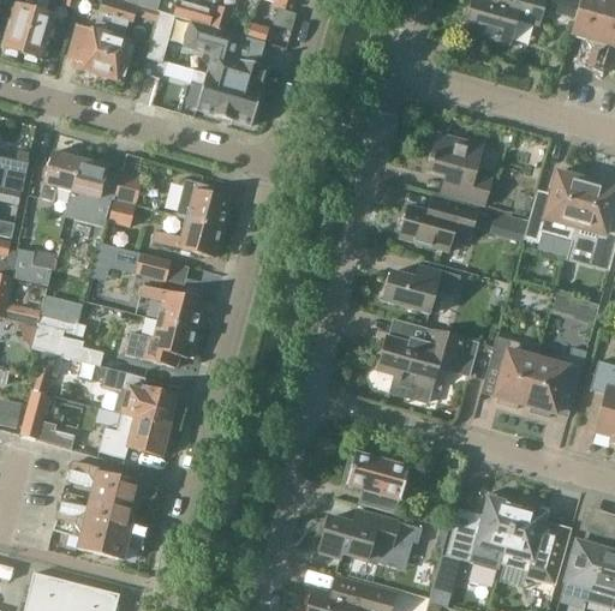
[(3,47),(23,53),(37,0),(27,0),(27,1),(30,3),(29,9),(15,4),(3,47)]
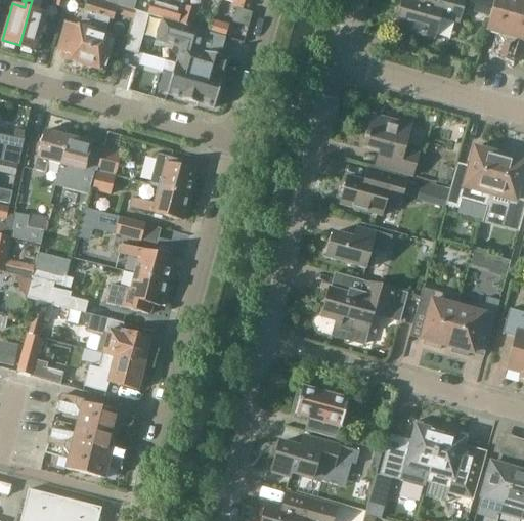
[(32,0),(19,45),(36,50),(47,13),(39,11),(41,0),(32,0)]
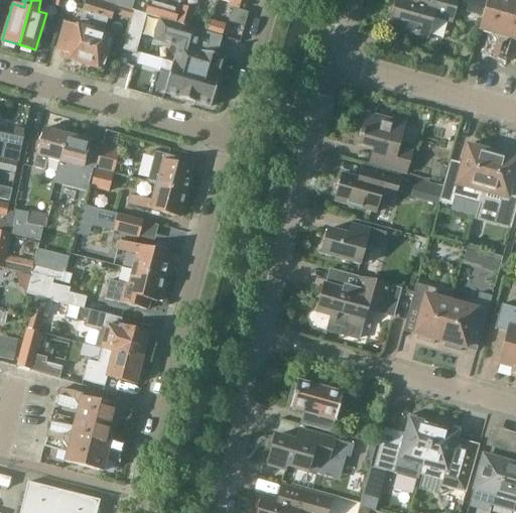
[(50,0),(49,4),(63,8),(65,0),(50,0)]
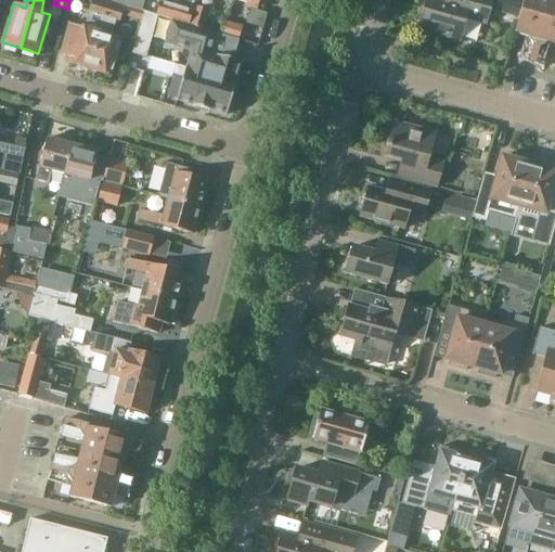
[(71,63),(89,68),(108,0),(91,0),(89,10),(85,27),(69,23),(61,53),(72,56),(71,63)]
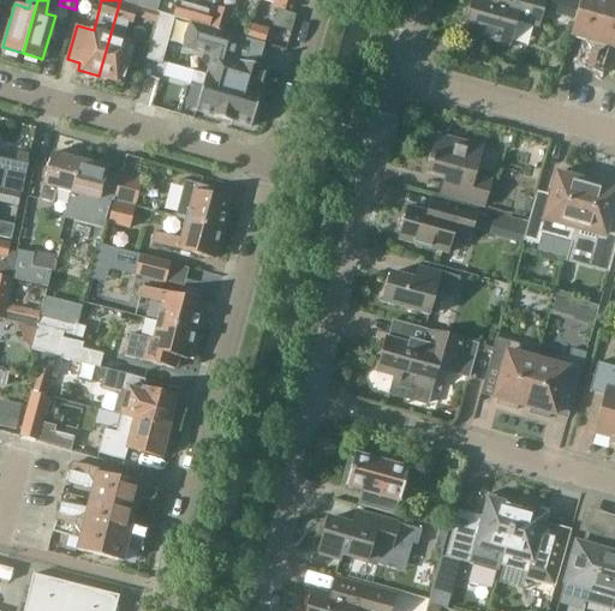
[(120,0),(99,76),(120,82),(125,67),(129,63),(135,41),(123,37),(127,19),(132,21),(137,4),(135,3),(125,0),(120,0)]
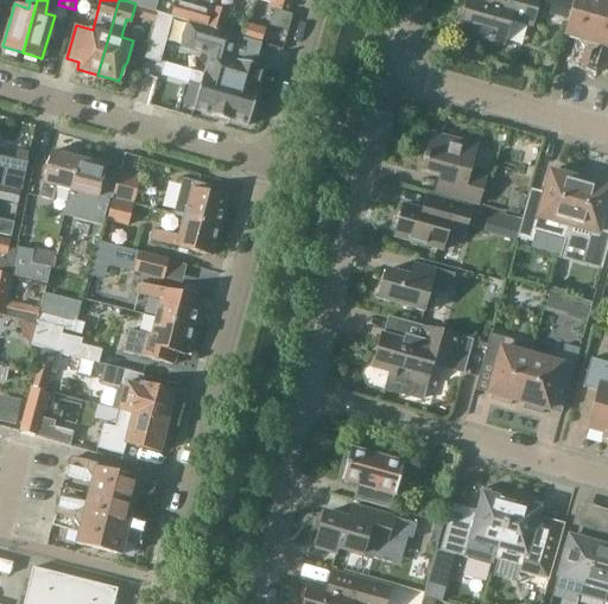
[(133,0),(133,2),(135,4),(156,10),(157,0),(133,0)]
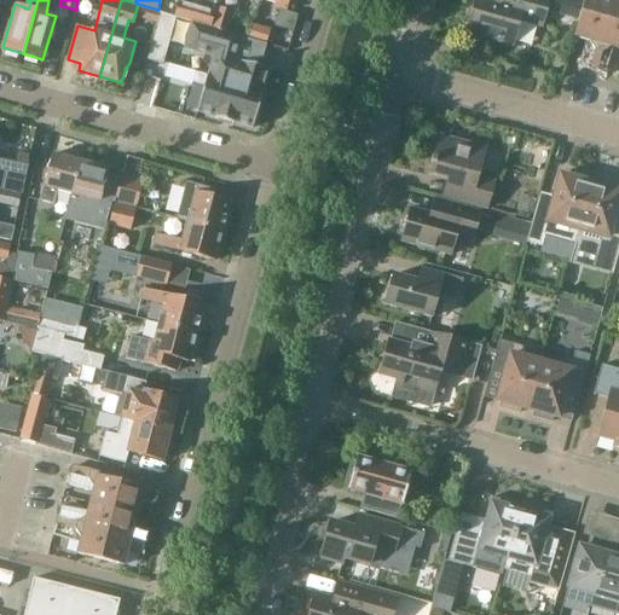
[(174,13),(210,24),(215,10),(181,0),(178,0),(174,13)]
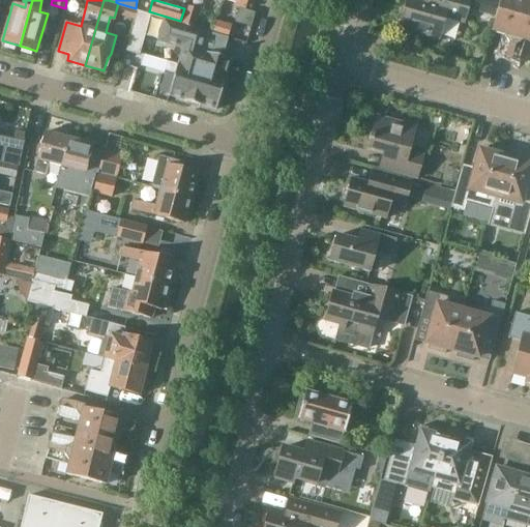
[(407,0),(401,25),(440,36),(445,20),(450,17),(465,21),(470,0),(443,0),(443,2),(435,0),(407,0)]
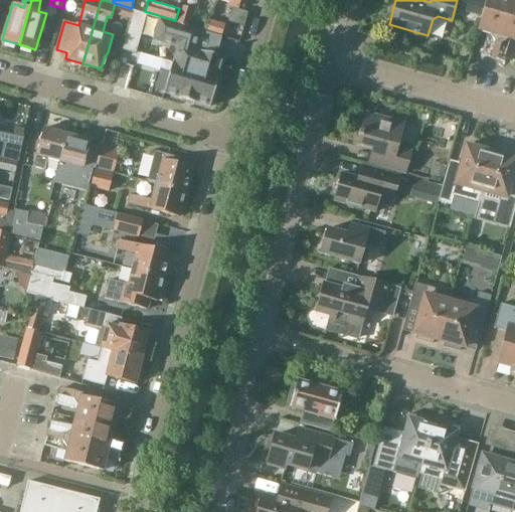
[(492,55),(494,56),(509,0),(486,0),(478,29),(487,31),(482,54),(492,55)]
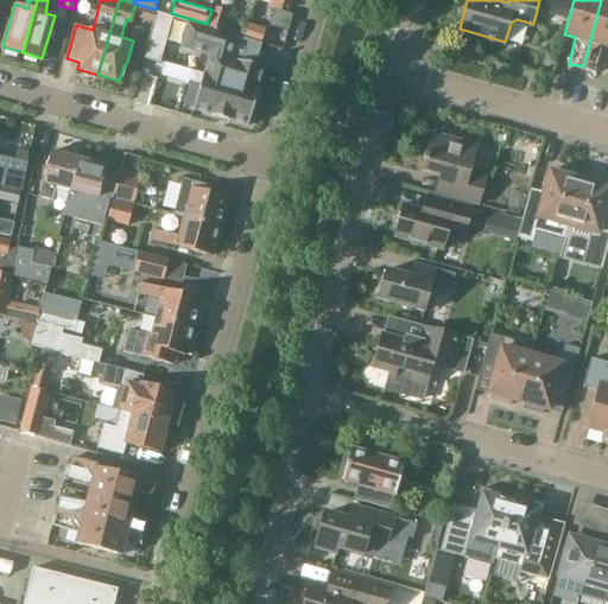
[(605,45),(607,45),(607,0),(601,0),(583,67),(586,68),(596,71),(605,45)]
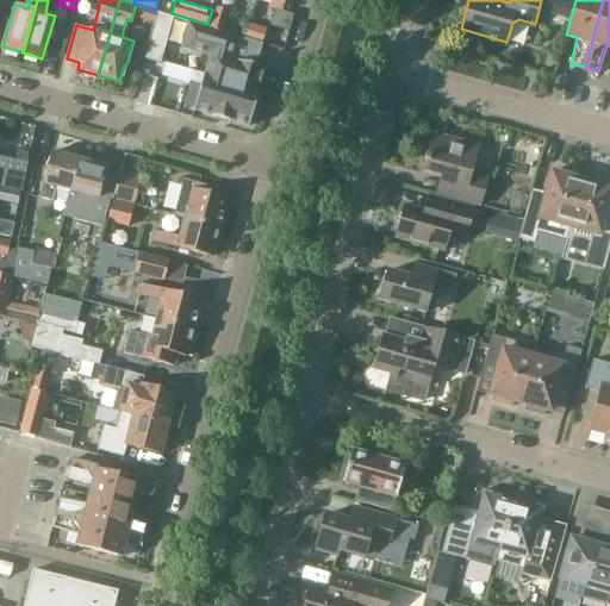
[(213,4),(212,10),(207,24),(224,29),(230,8),(213,4)]
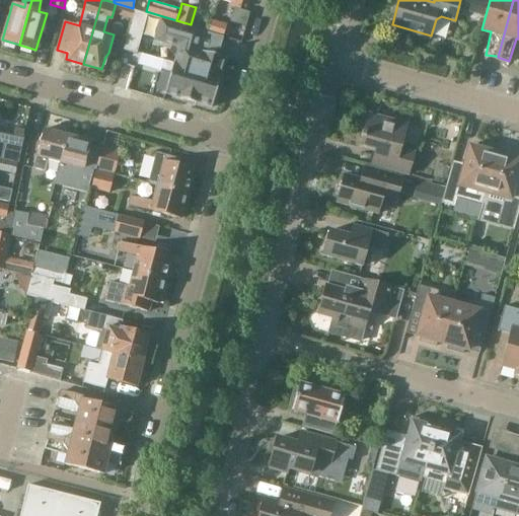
[(147,13),(134,9),(124,47),(136,51),(147,13)]
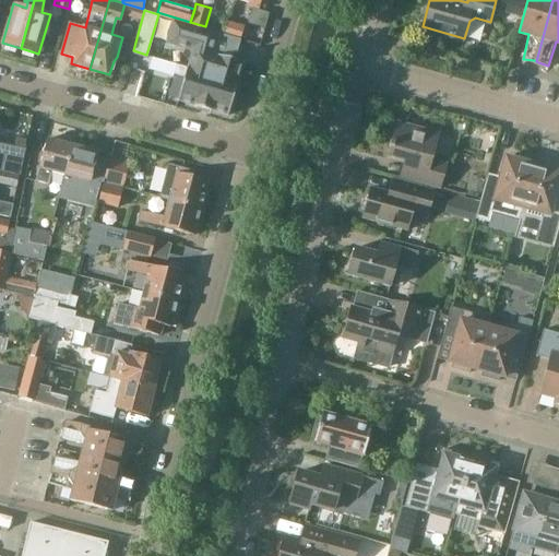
[(171,19),(165,42),(191,48),(187,66),(237,80),(242,61),(212,52),(217,32),(171,19)]
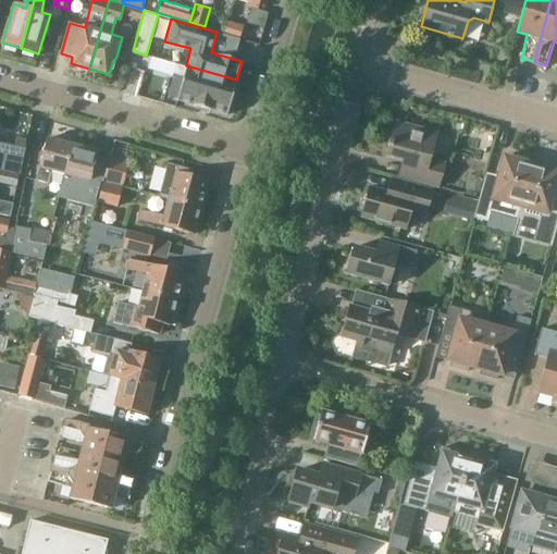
[(226,20),(223,33),(239,37),(243,25),(226,20)]
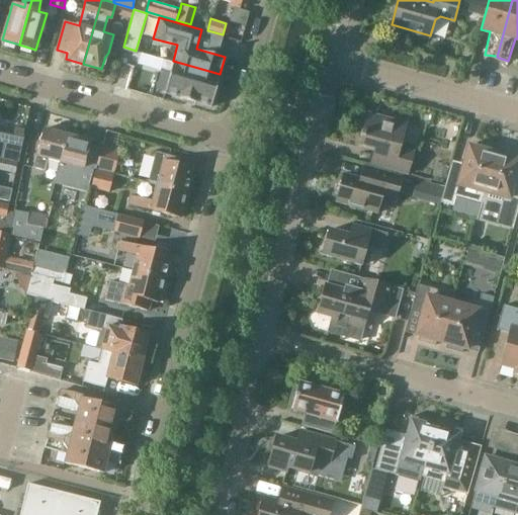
[(173,61),(164,92),(180,96),(179,97),(195,101),(211,105),(221,74),(220,74),(173,61)]
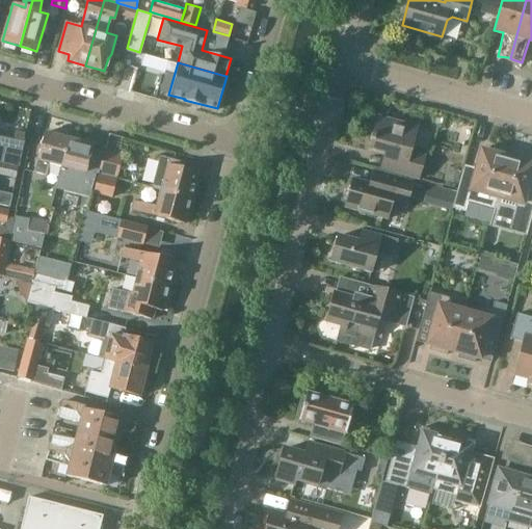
[(398,155),(394,170),(419,177),(425,155),(410,151),(417,126),(379,115),(374,133),(372,133),(371,138),(373,139),(371,148),(398,155)]
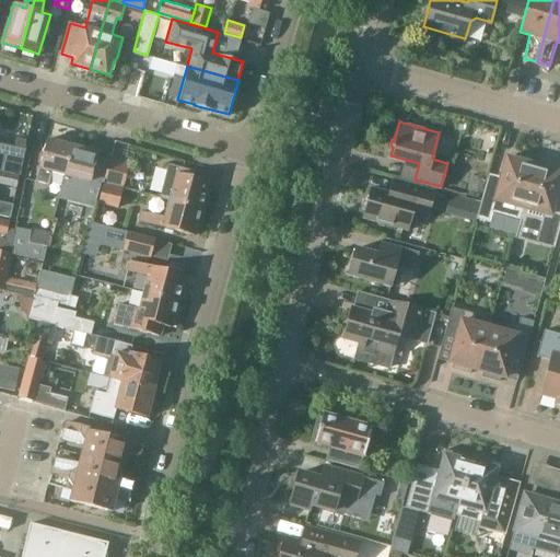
[(0,151),(10,153),(22,155),(24,157),(28,136),(18,134),(15,142),(0,139),(0,151)]
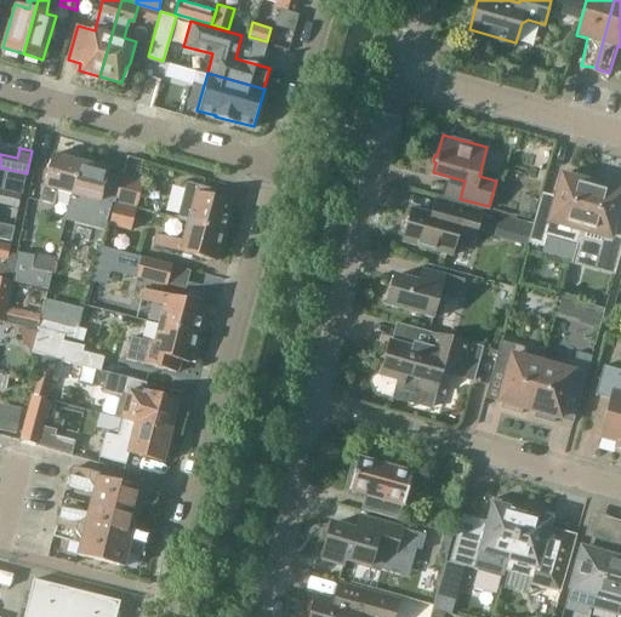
[(58,188),(72,192),(80,159),(52,152),(40,199),(53,203),(58,188)]
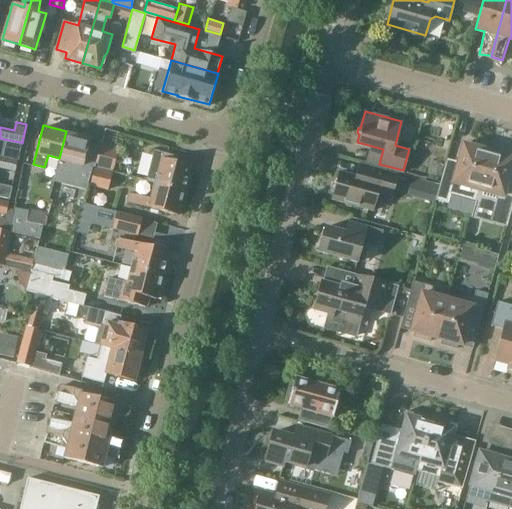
[(90,138),(66,131),(59,158),(54,180),(86,189),(92,165),(95,166),(100,145),(89,142),(90,138)]
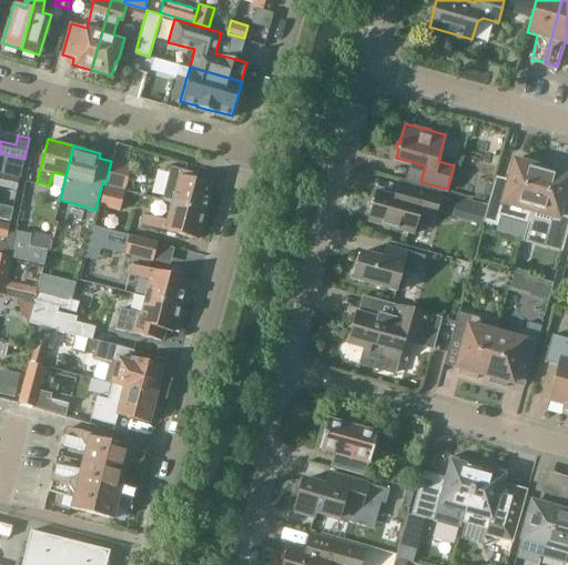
[(0,179),(18,182),(22,158),(10,155),(7,173),(0,172),(0,179)]
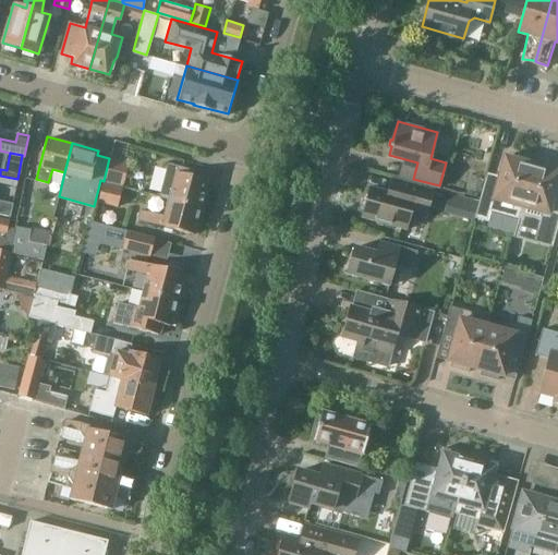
[(493,207),(519,215),(533,164),(526,161),(528,157),(511,153),(510,157),(506,156),(499,181),(486,178),(475,216),(489,219),(493,207)]
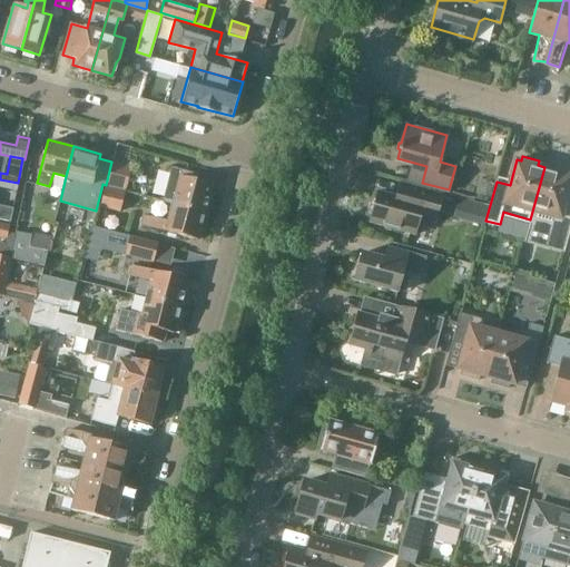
[(112,162),(107,183),(126,187),(131,167),(112,162)]
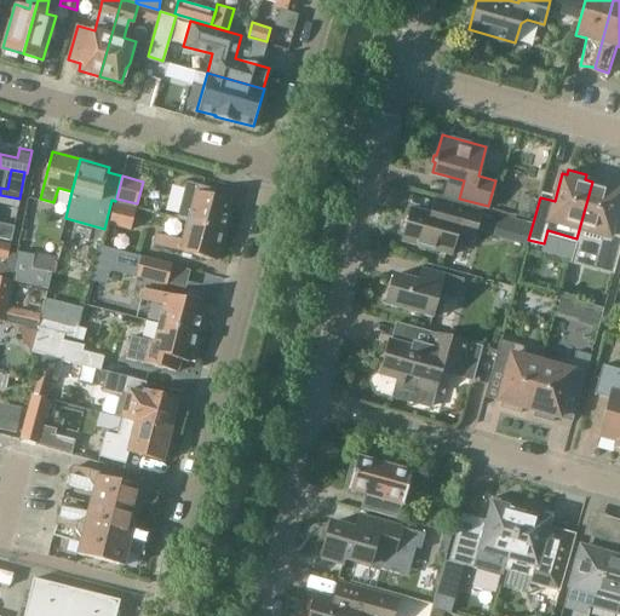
[(592,182),(577,239),(570,260),(614,272),(619,252),(619,218),(615,218),(619,197),(619,189),(618,189),(619,184),(601,178),(600,184),(592,182)]
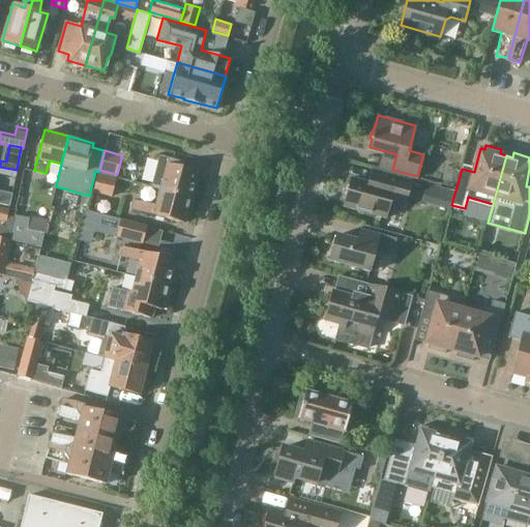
[(181,166),(182,160),(162,155),(153,185),(160,187),(190,196),(198,170),(181,166)]
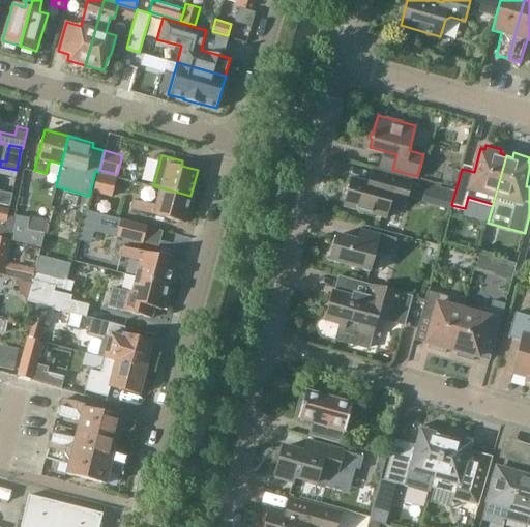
[(0,173),(15,176),(17,170),(0,167),(0,173)]
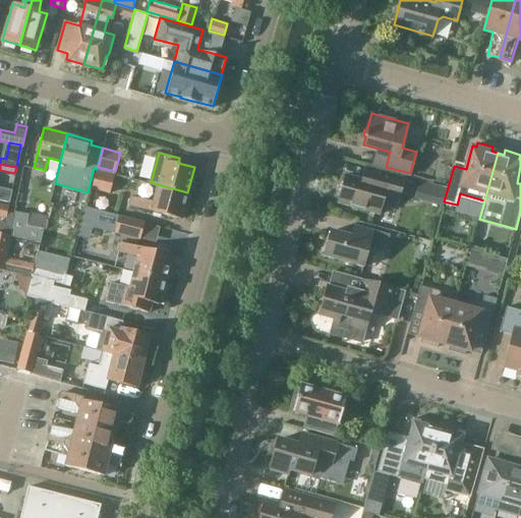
[(398,202),(405,176),(378,168),(374,181),(347,174),(344,182),(341,181),(338,192),(341,193),(339,202),(380,213),(384,197),(398,202)]
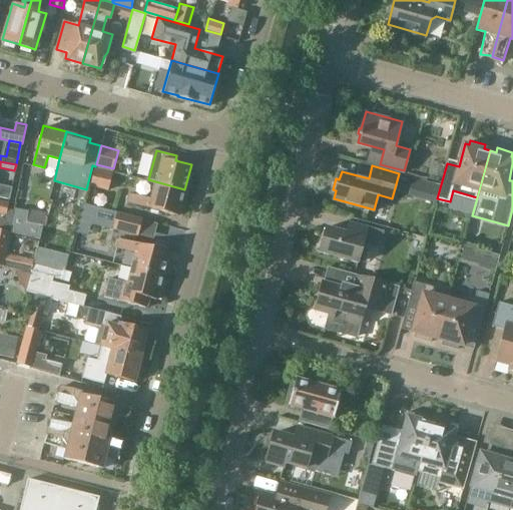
[(95,166),(91,184),(107,189),(112,170),(95,166)]
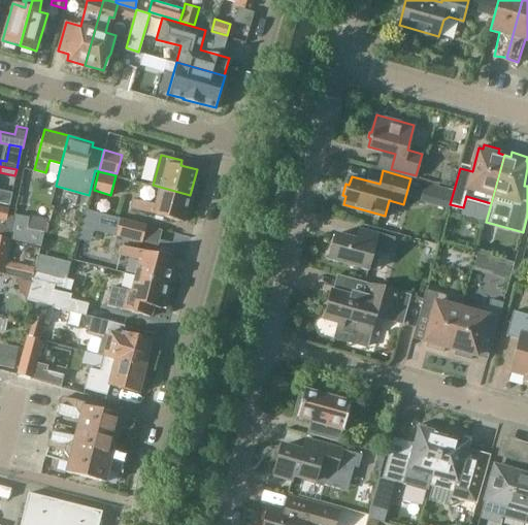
[(435,185),(425,182),(420,199),(431,202),(435,185)]
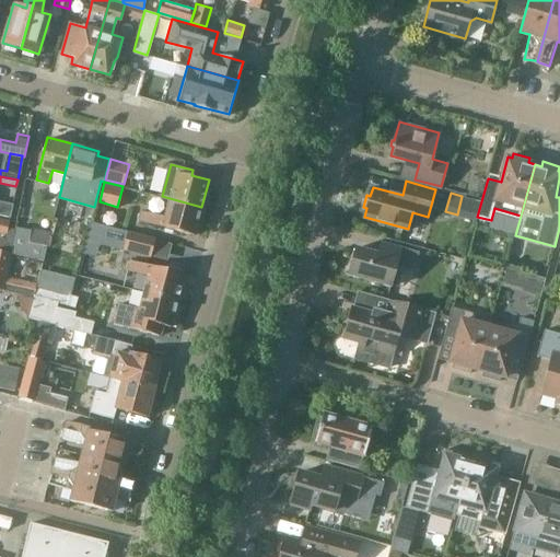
[(165,216),(143,210),(140,220),(195,234),(198,221),(201,222),(205,210),(201,209),(201,207),(170,198),(165,216)]
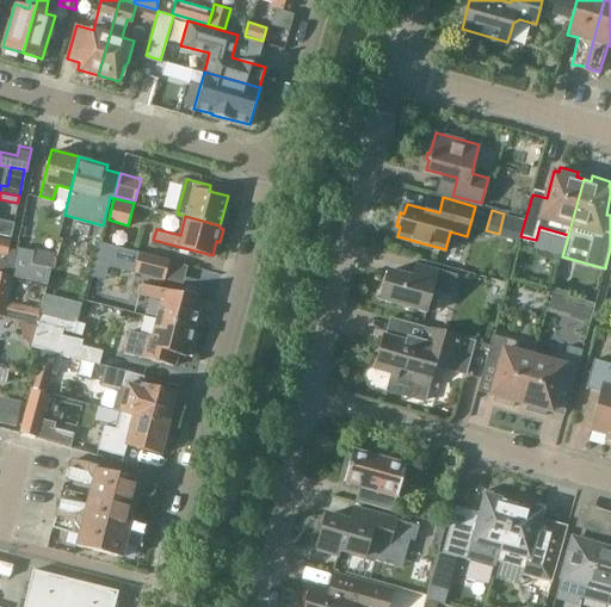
[(0,218),(0,233),(11,236),(13,222),(0,218)]
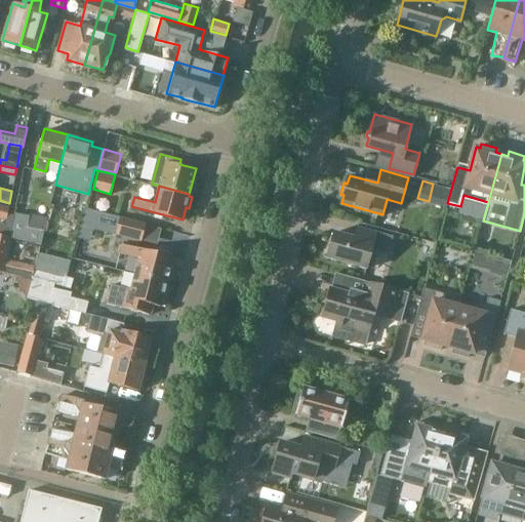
[(8,237),(10,237),(40,243),(45,217),(29,213),(29,215),(13,212),(8,235),(8,237)]
